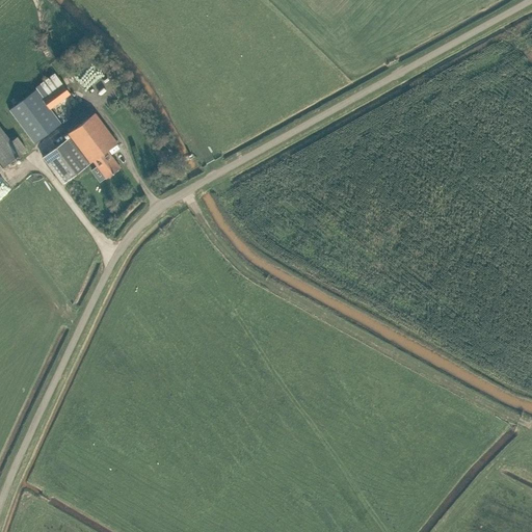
[(55,73),(35,87),(44,100),(62,85),(63,84),(55,73)]
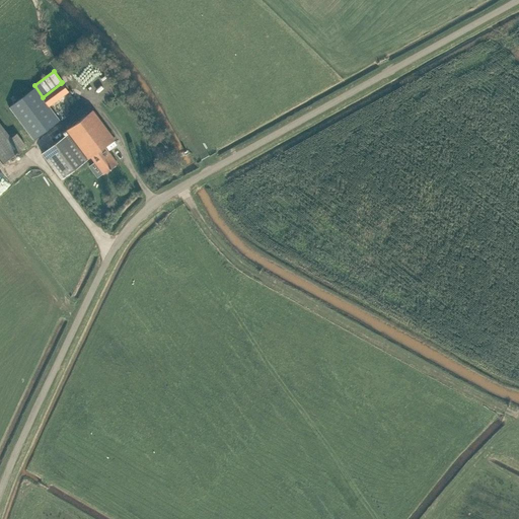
[(42,97),(49,106),(68,92),(61,83),(43,97),(42,97)]
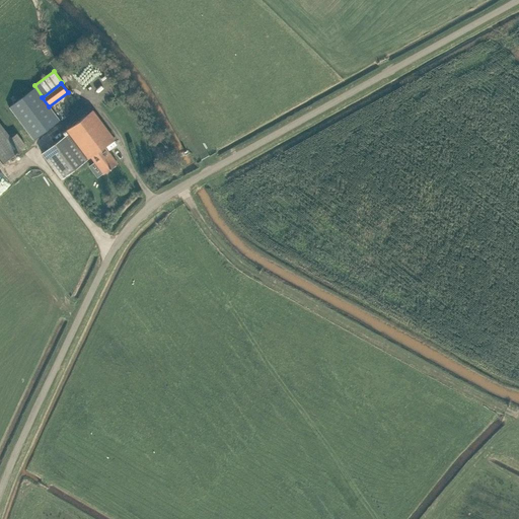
[(34,88),(9,107),(33,140),(59,121),(49,106),(42,97),(34,88)]
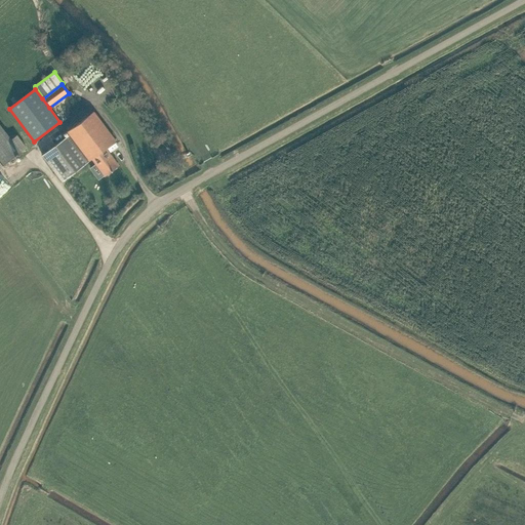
[(92,159),(106,149),(116,140),(93,112),(67,131),(70,134),(42,155),(62,182),(92,159)]
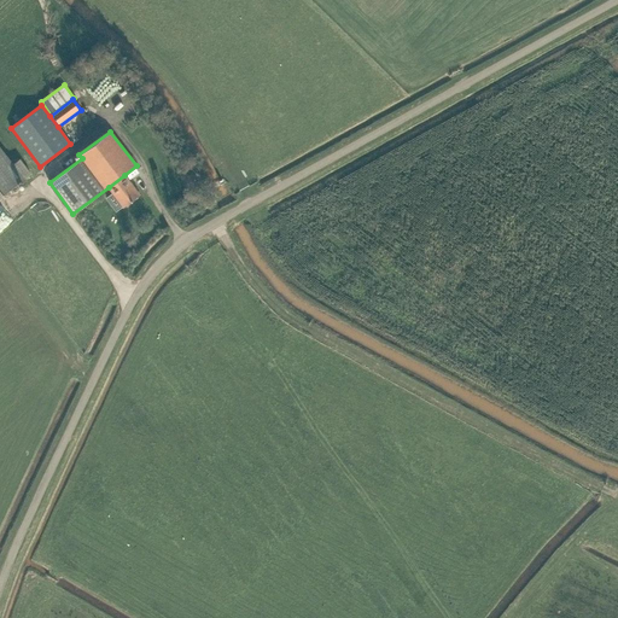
[(0,146),(0,196),(30,174),(19,159),(13,164),(0,146)]
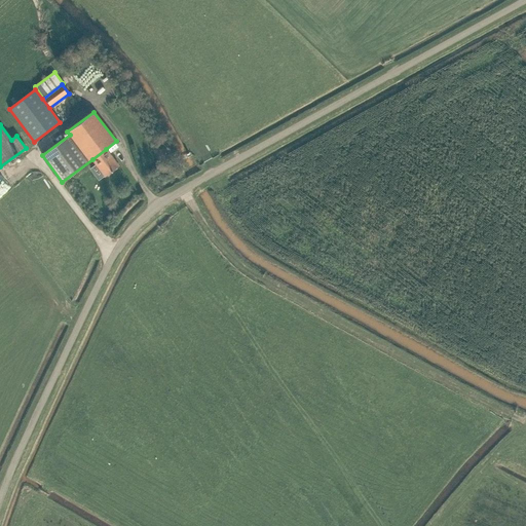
[(119,165),(106,149),(92,159),(105,177),(113,171),(114,171),(117,168),(117,167),(119,165)]
